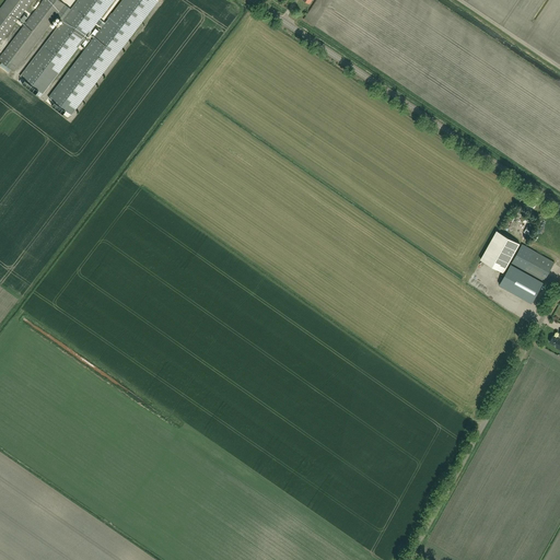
[(0,60),(15,72),(66,6),(58,0),(7,0),(0,9),(0,42),(32,0),(43,0),(26,22),(25,23),(0,57),(0,60)]
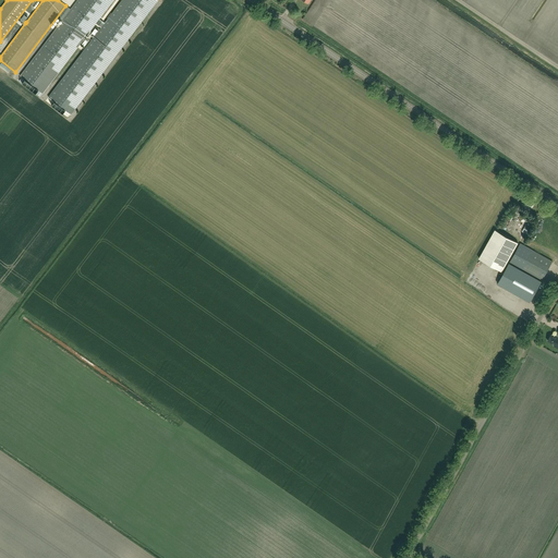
[(112,0),(77,0),(21,76),(43,93),(112,0)]
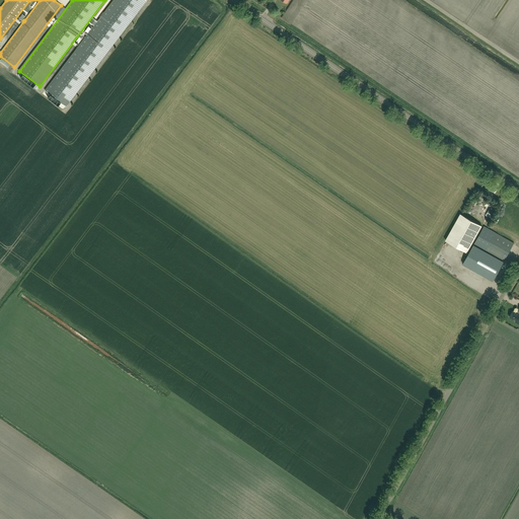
[(25,15),(23,13),(20,16),(18,15),(17,16),(19,18),(17,20),(20,22),(21,20),(23,21),(24,20),(22,19),(25,15)]
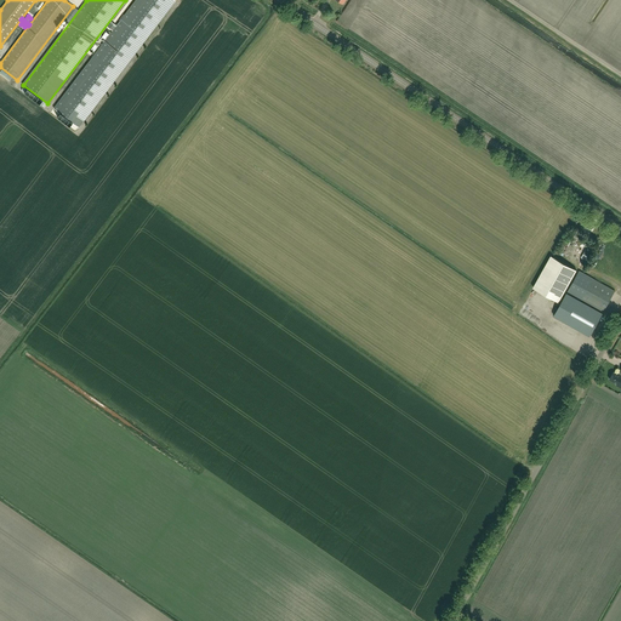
[(107,36),(110,32),(107,29),(100,39),(103,41),(104,38),(107,40),(108,38),(107,36)]
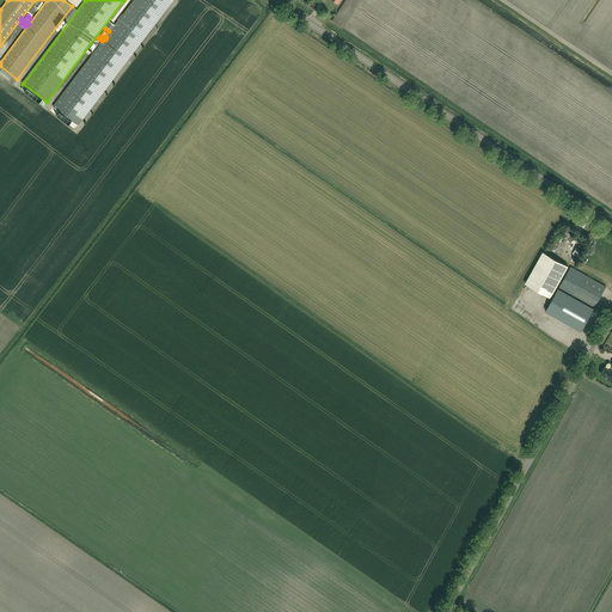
[(98,43),(95,41),(93,43),(92,42),(91,44),(92,44),(87,50),(91,53),(98,43)]
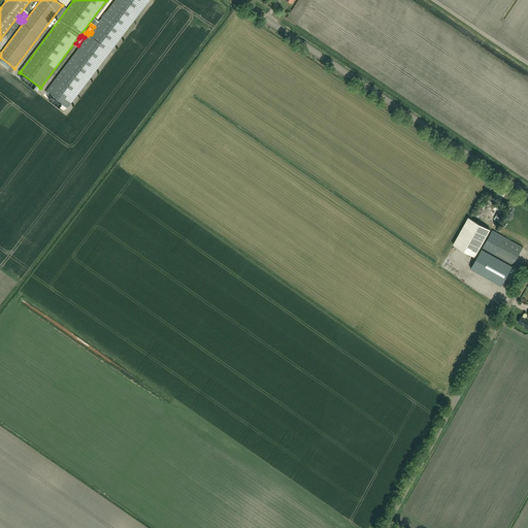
[(490,230),(469,218),(454,245),(474,257),(490,230)]
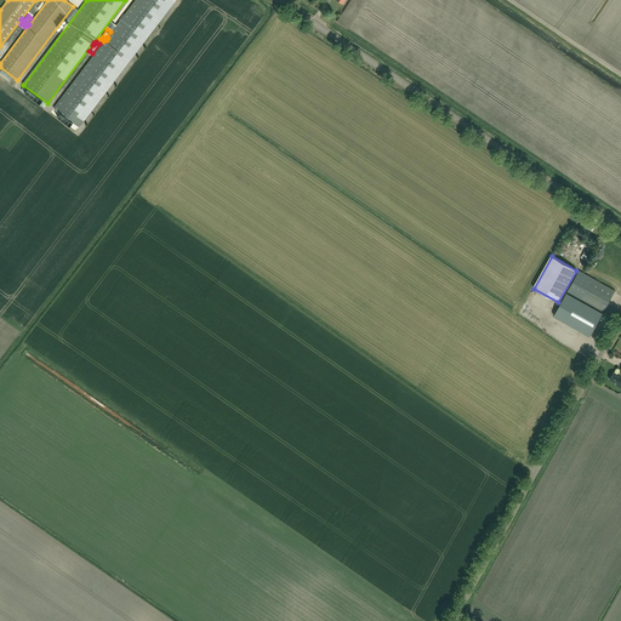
[(603,312),(615,291),(579,271),(568,292),(603,312)]
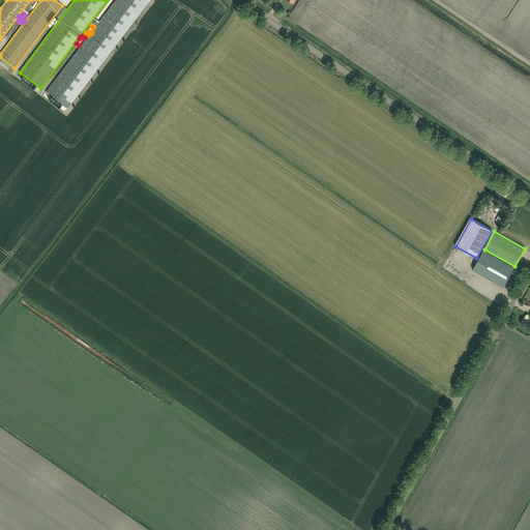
[(483,251),(473,270),(503,287),(513,267),(483,251)]
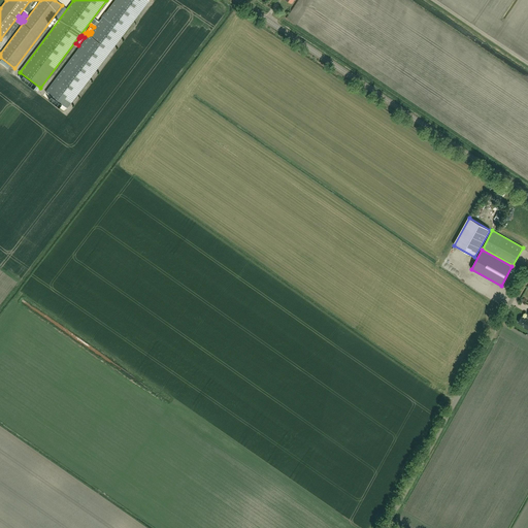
[(527,318),(527,320),(521,317),(518,323),(525,327),(524,328),(527,329),(527,318)]
